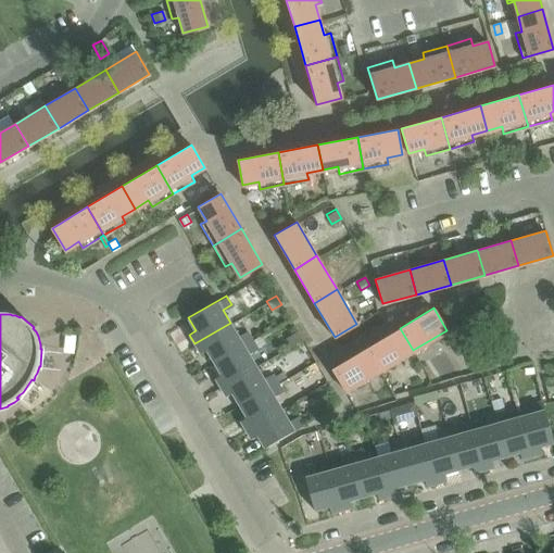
[(478,327),(470,315),(457,323),(464,336),(478,327)]
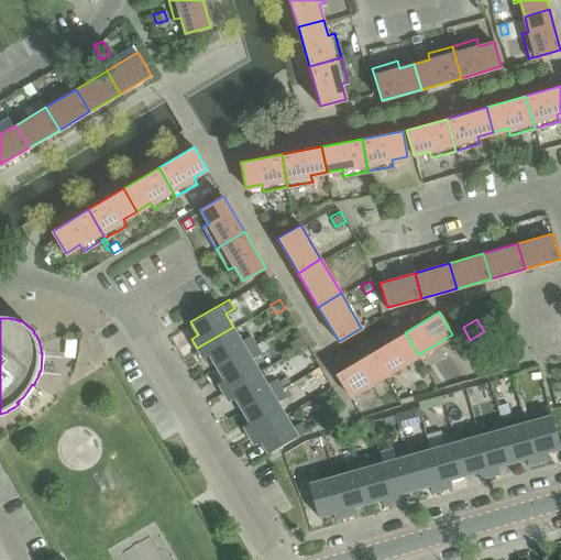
[(209,353),(216,365),(255,342),(250,333),(240,339),(233,327),(197,348),(202,357),(209,353)]
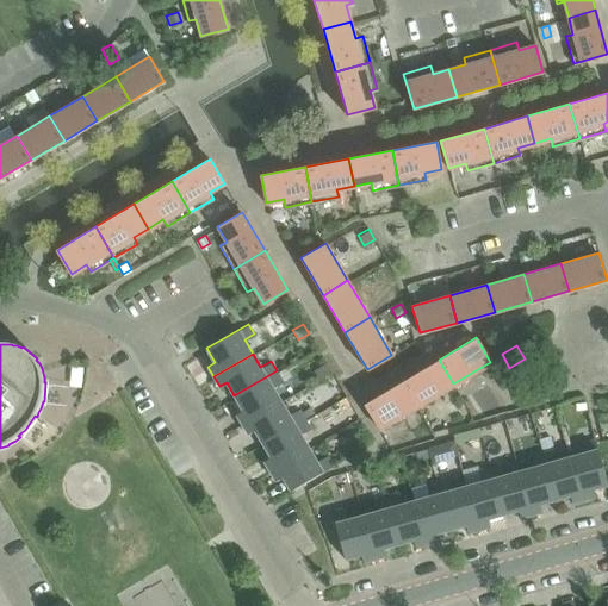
[(416,406),(453,383),(439,360),(402,381),(416,406)]
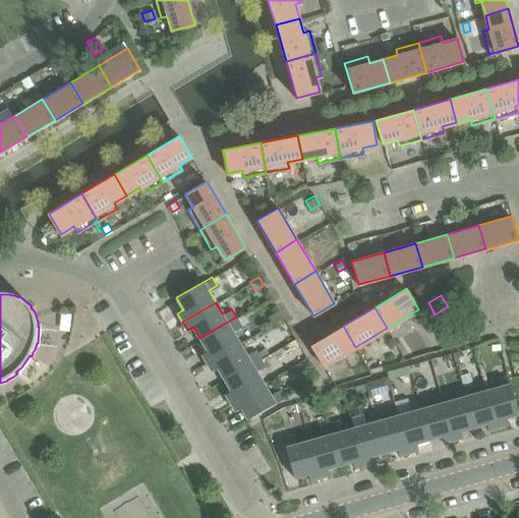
[(278,308),(267,315),(271,323),(282,317),(278,308)]
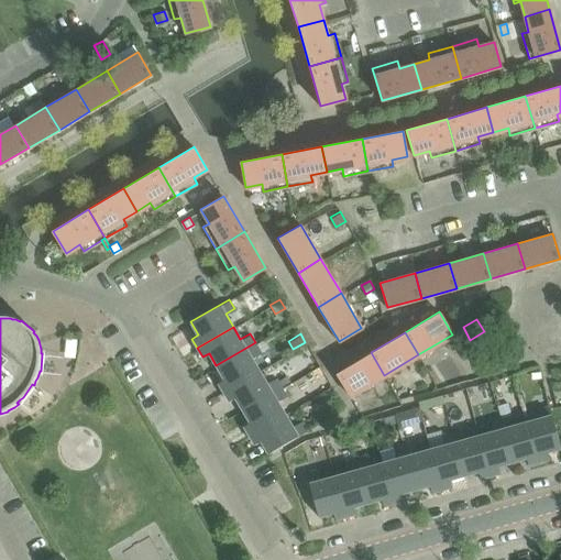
[(262,338),(255,342),(260,352),(267,348),(262,338)]
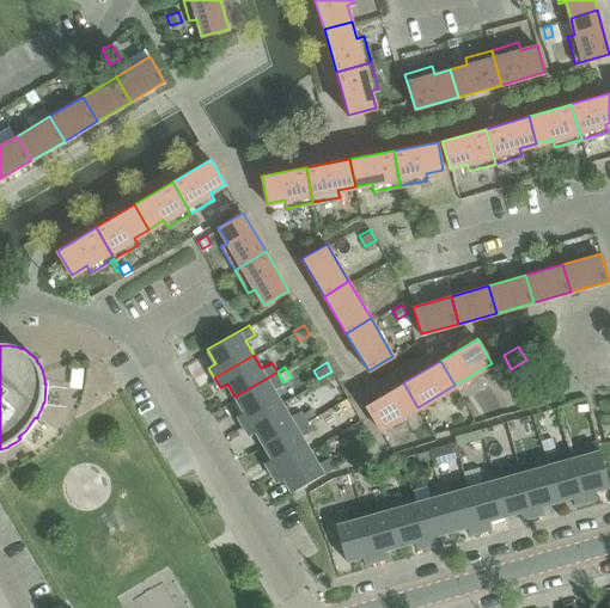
[(282,382),(278,372),(235,397),(243,410),(236,415),(242,424),(281,401),(273,387),(282,382)]
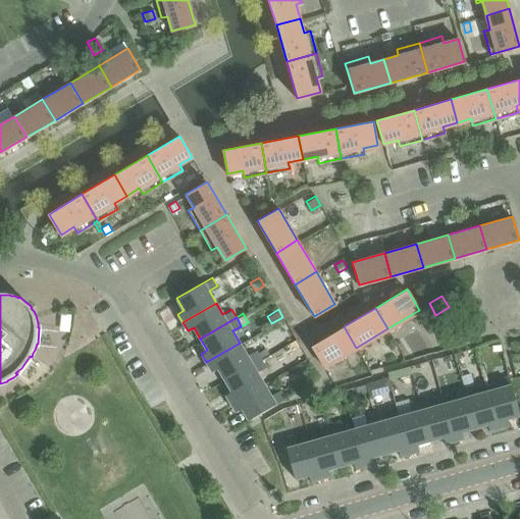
[(356,348),(344,326),(312,346),(324,366),(356,348)]
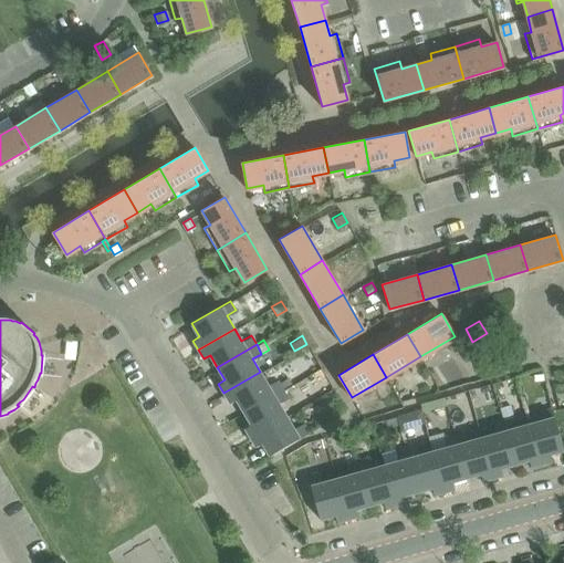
[(268,384),(260,372),(223,393),(229,402),(236,398),(243,410),(282,387),(279,382),(277,378),(268,384)]
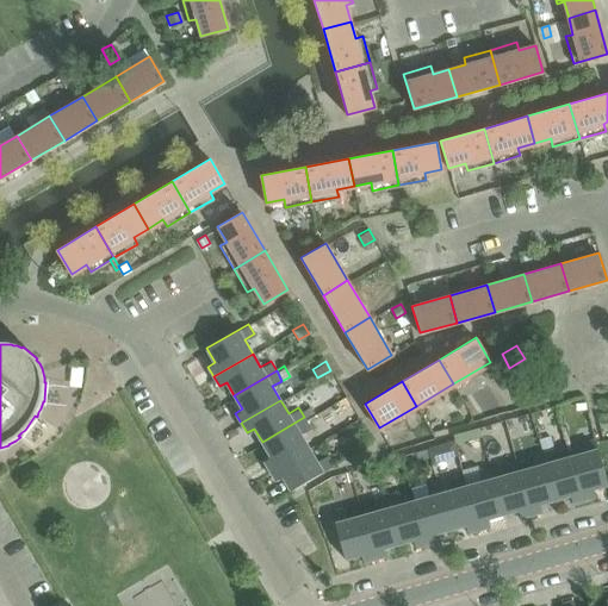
[(310,405),(301,411),(304,417),(314,412),(310,405)]
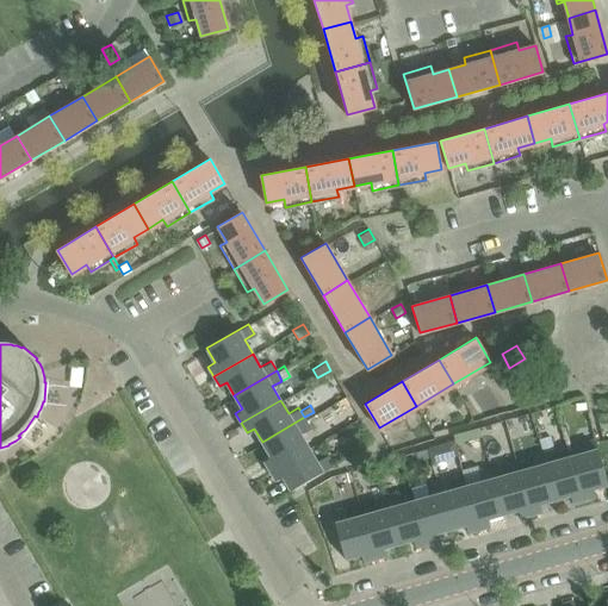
[(264,460),(270,469),(308,447),(299,433),(310,428),(304,417),(262,442),(270,456),(264,460)]
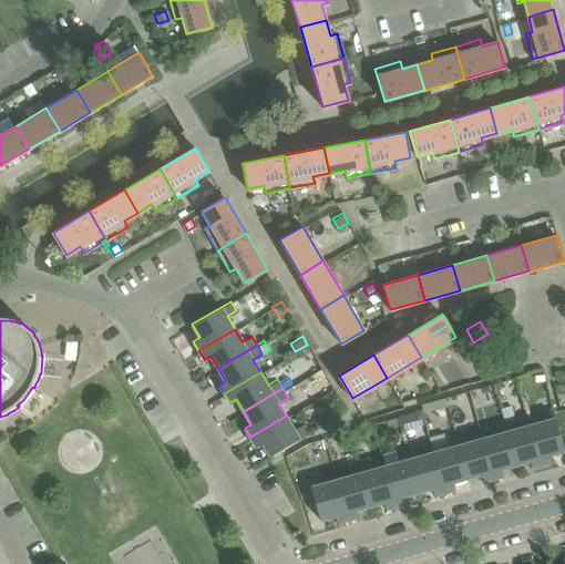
[(510,404),(501,407),(504,419),(513,417),(510,404)]
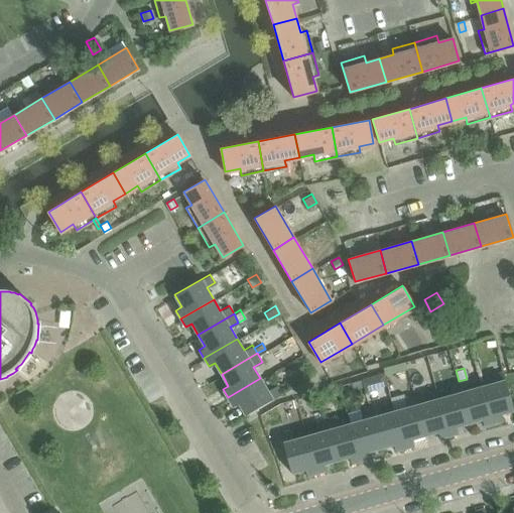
[(492,372),(495,382),(482,385),(493,422),(502,419),(500,413),(513,409),(502,370),(492,372)]
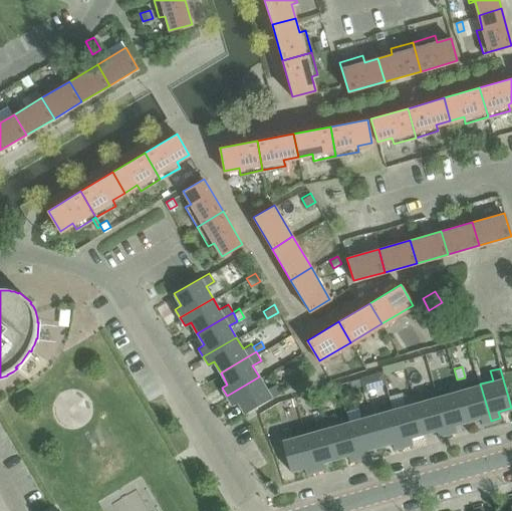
[(369,373),(359,376),(362,389),(372,386),(369,373)]
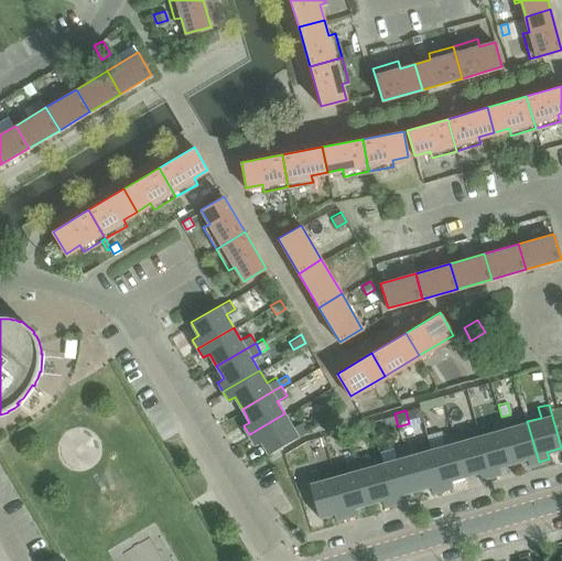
[(301,420),(292,425),(284,413),(249,434),(254,444),(260,440),(268,453),(306,430),(301,420)]
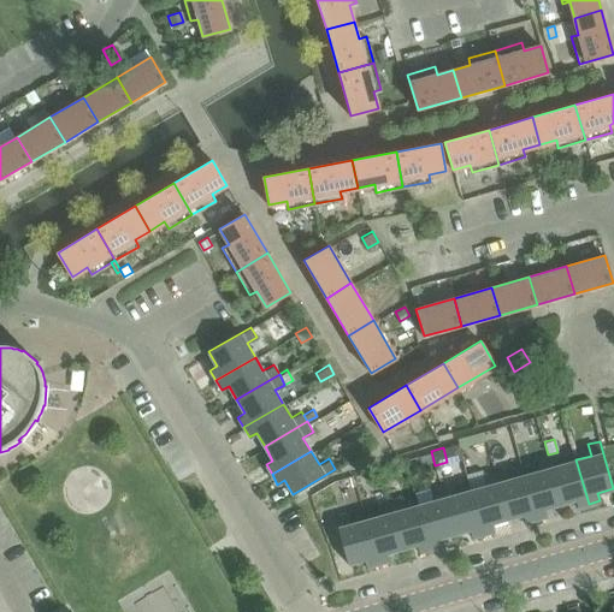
[(430,451),(420,455),(423,463),(432,459),(430,451)]
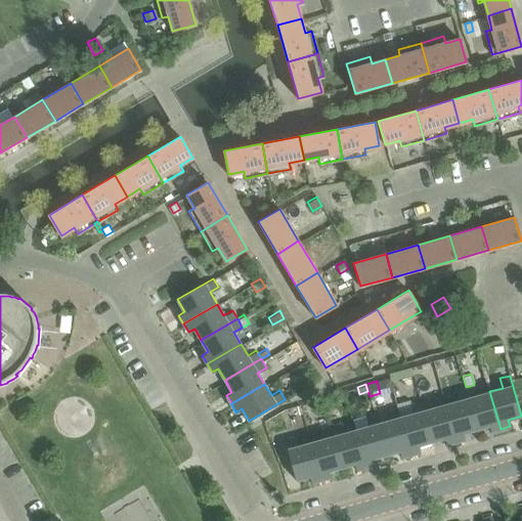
[(490,431),(501,429),(489,391),(477,395),(474,386),(465,388),(476,429),(489,425),(490,431)]
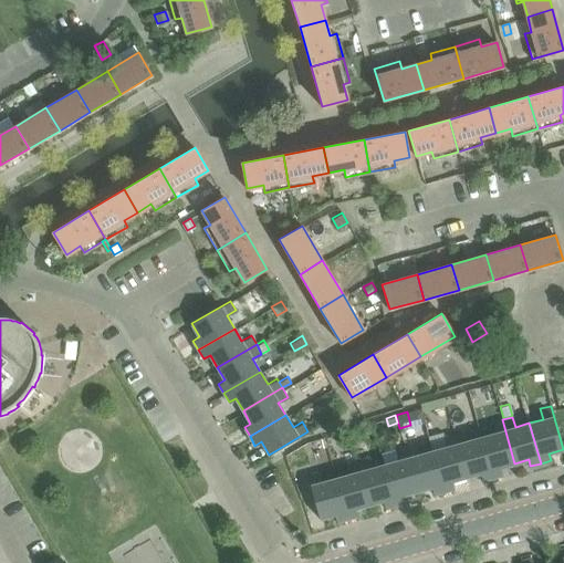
[(500,467),(514,464),(502,419),(491,423),(494,433),(480,437),(492,477),(502,475),(500,467)]
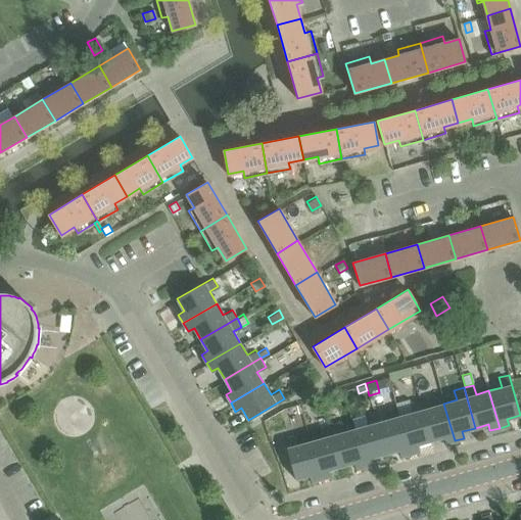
[(445,443),(455,440),(443,404),(431,407),(428,397),(419,400),(430,440),(443,436),(445,443)]
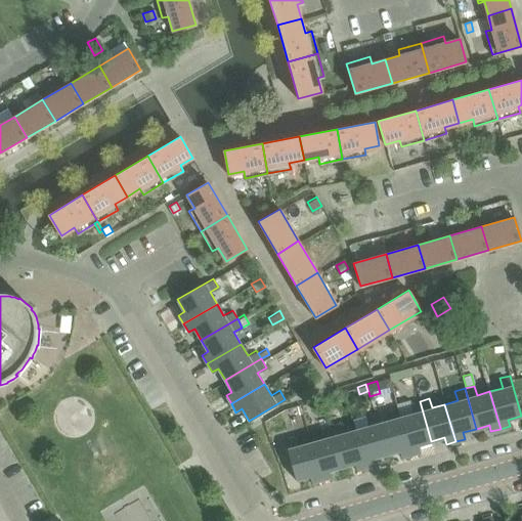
[(412,414),(399,417),(410,454),(420,451),(418,445),(431,441),(420,401),(410,403),(412,414)]
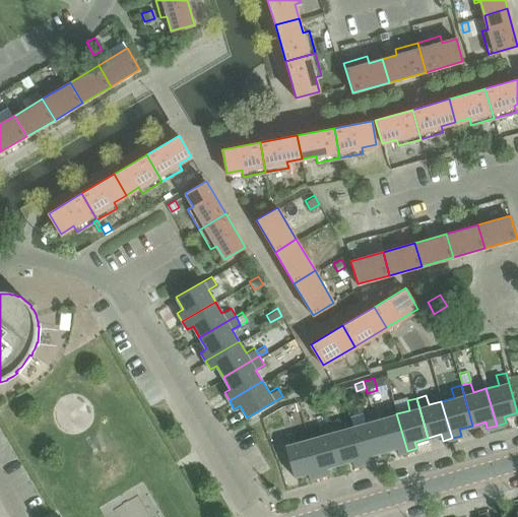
[(398,453),(407,451),(396,413),(384,417),(381,408),(372,410),(383,450),(396,447),(398,453)]
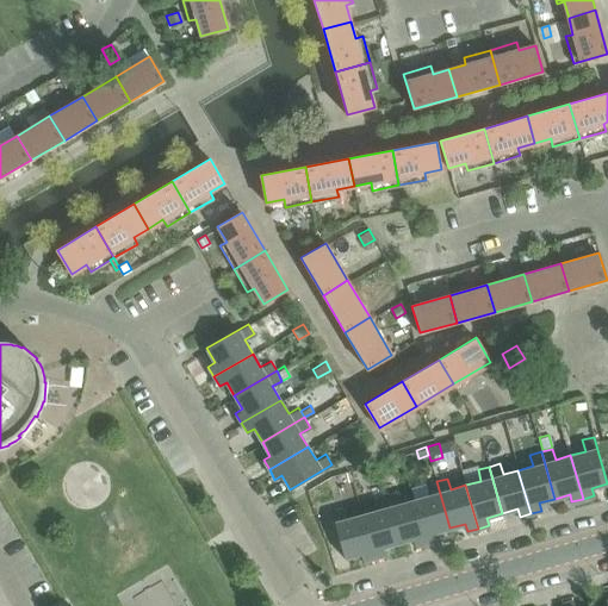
[(428,495),(414,500),(426,543),(436,539),(434,532),(450,528),(436,481),(426,485),(428,495)]
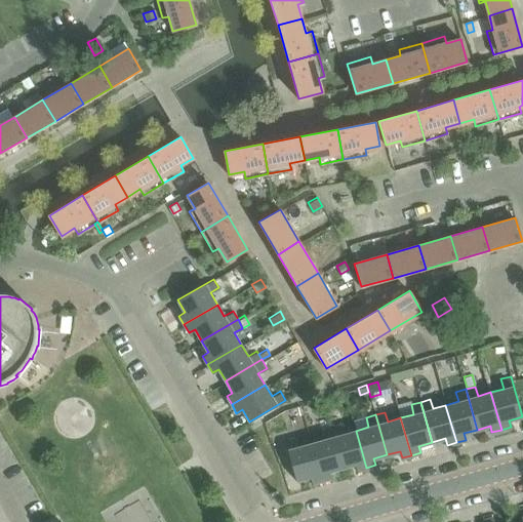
[(339,425),(330,427),(342,468),(355,464),(357,471),(366,468),(356,431),(343,434),(339,425)]
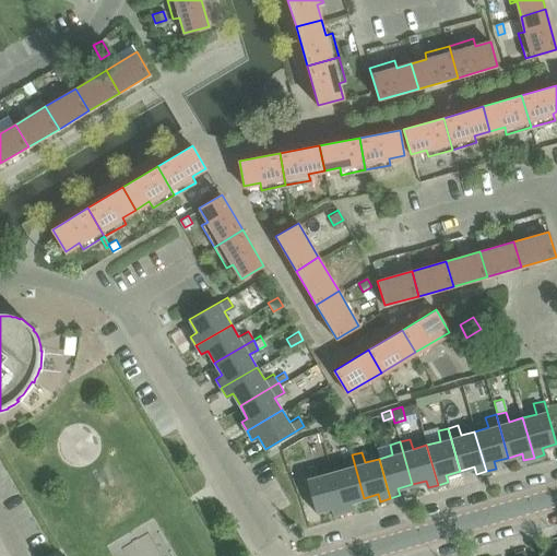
[(351,501),(364,498),(352,454),(342,458),(344,468),(331,472),(342,511),(352,509),(351,501)]
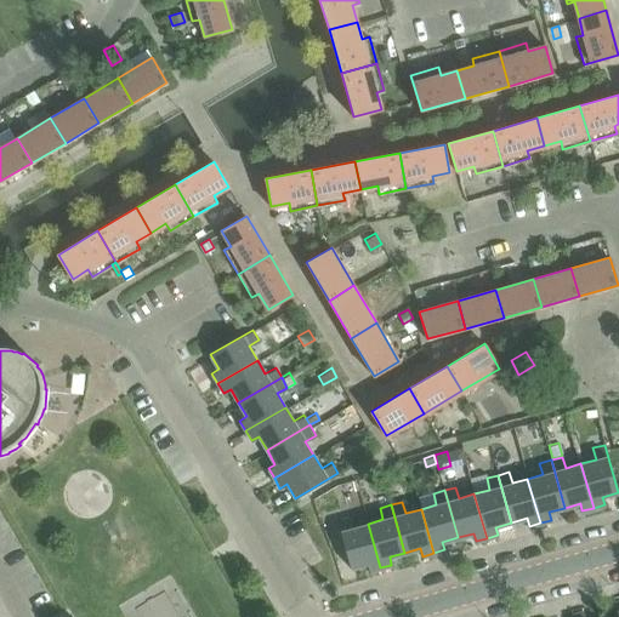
[(369,571),(380,567),(368,524),(352,527),(348,516),(338,520),(351,567),(367,564),(369,571)]
